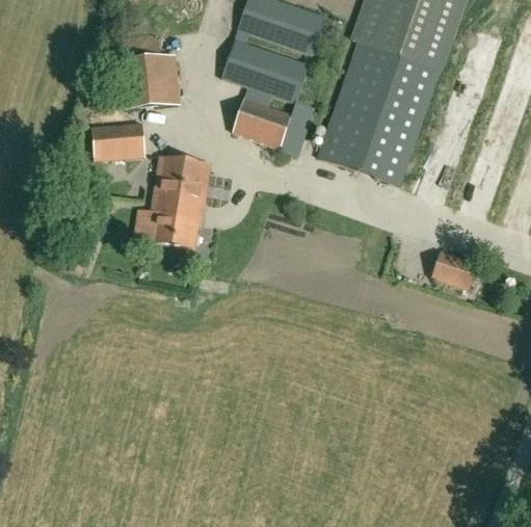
[(245,0),(220,77),(247,86),(231,131),(277,149),(290,112),(267,104),(270,95),(294,102),(307,63),(242,42),(245,32),(310,54),(323,16),(277,0),(245,0)]
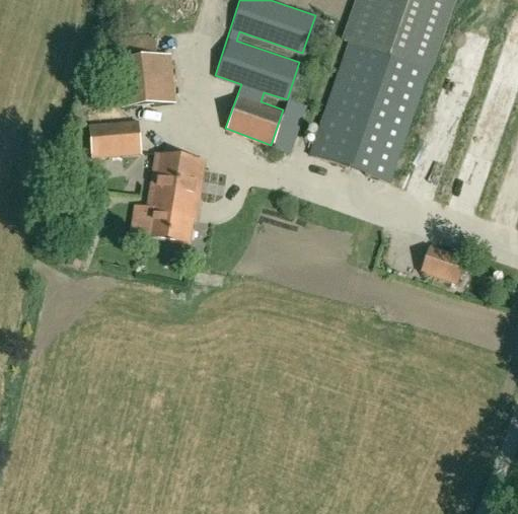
[(310,153),(387,180),(440,26),(363,0),(310,153)]
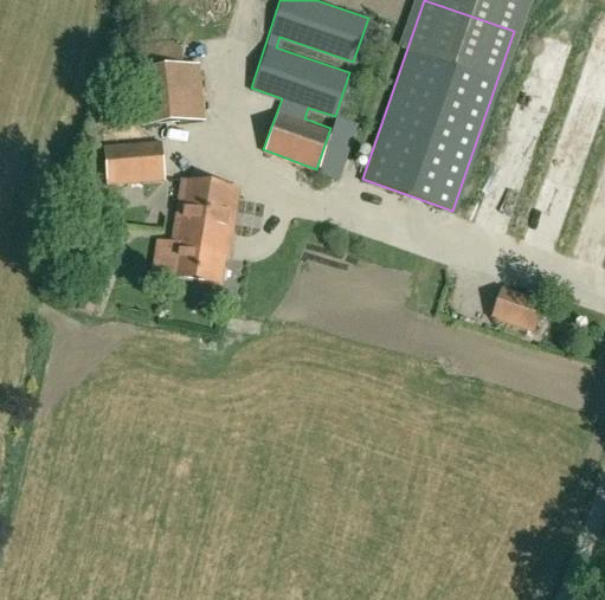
[(178,37),(133,40),(136,68),(142,124),(203,118),(197,62),(180,63),(178,37)]
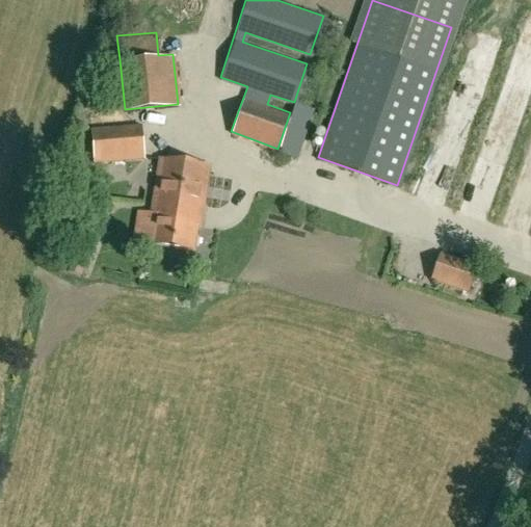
[(140,123),(90,127),(94,160),(143,156),(140,123)]
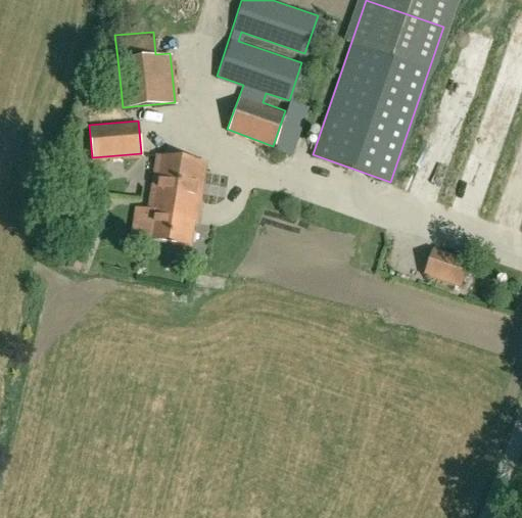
[(151,191),(198,198),(203,160),(156,153),(151,191)]
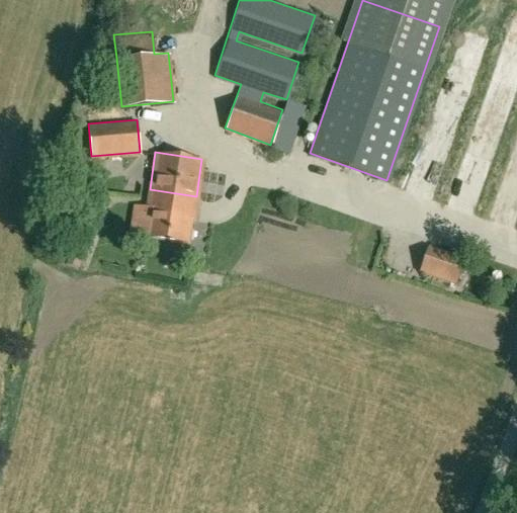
[(70,167),(69,184),(79,185),(80,168),(70,167)]
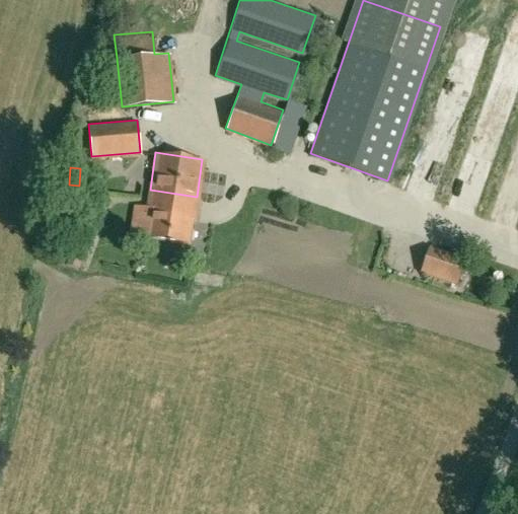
[(148,207),(133,205),(129,231),(145,233),(145,235),(188,242),(192,217),(193,217),(197,197),(150,190),(148,207)]
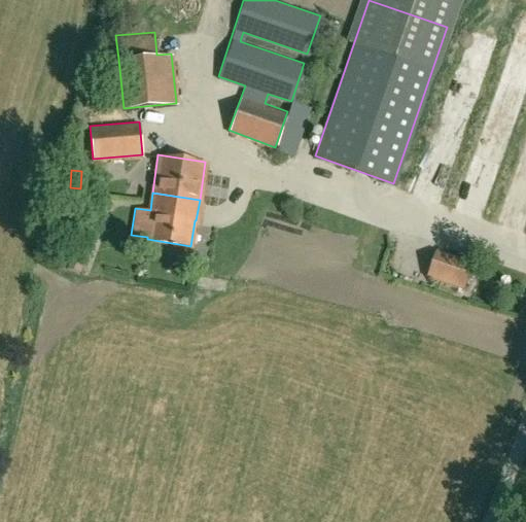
[(434,250),(426,274),(462,286),(470,263),(434,250)]
